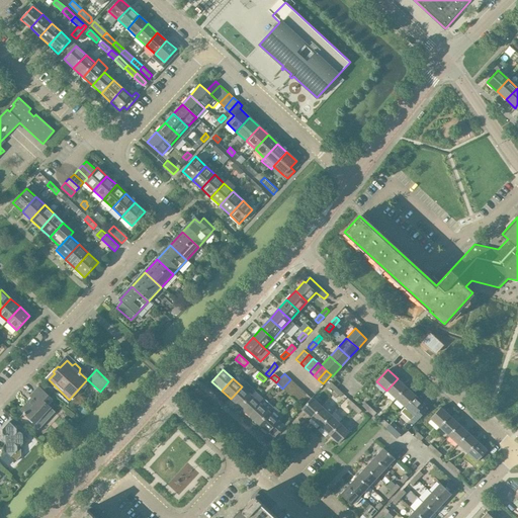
[(386,391),(396,399),(407,386),(398,378),(386,391)]
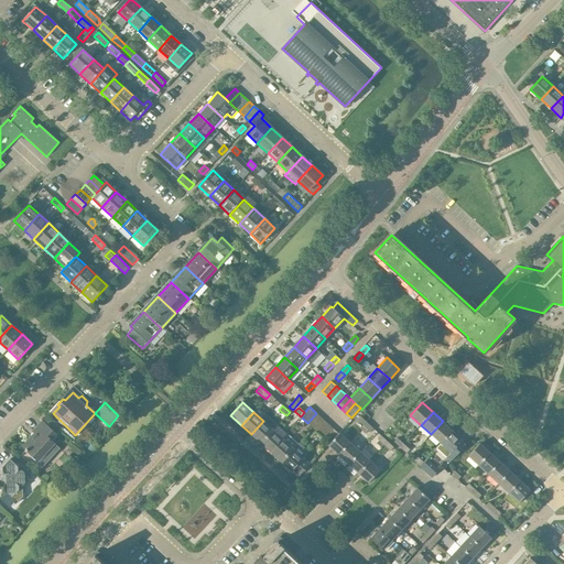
[(307,423),(314,429),(323,419),(316,413),(307,423)]
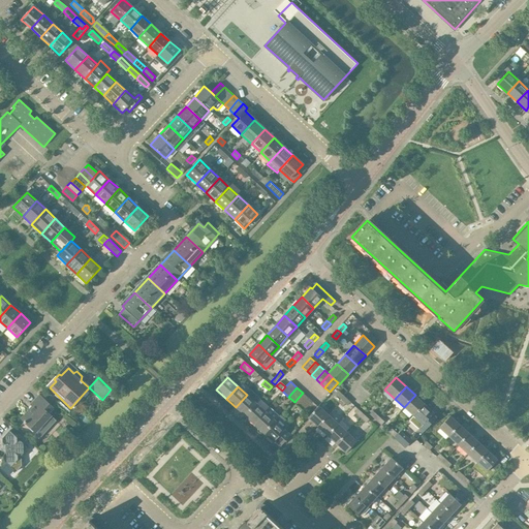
[(341,400),(345,397),(339,391),(336,395),(341,400)]
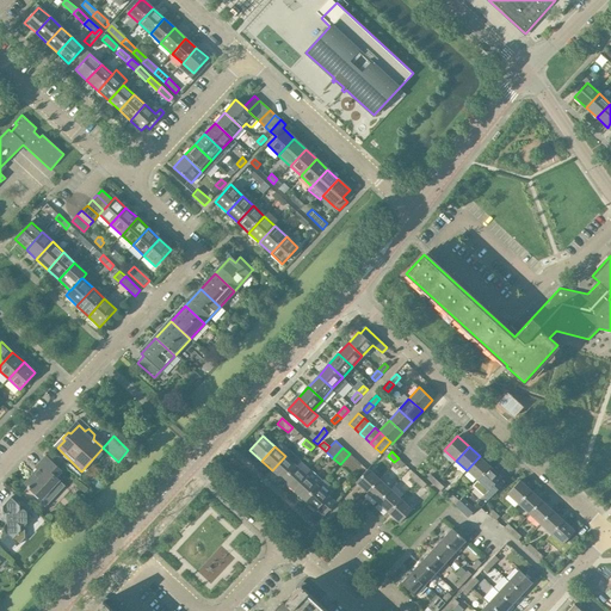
[(340,464),(346,471),(357,460),(350,454),(340,464)]
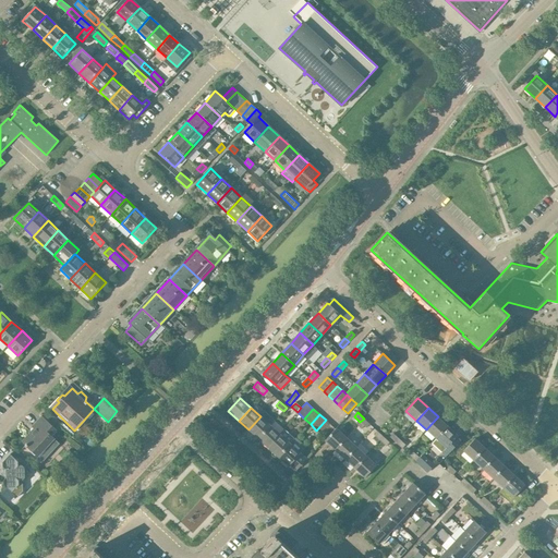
[(249,429),(258,438),(270,425),(261,416),(249,429)]
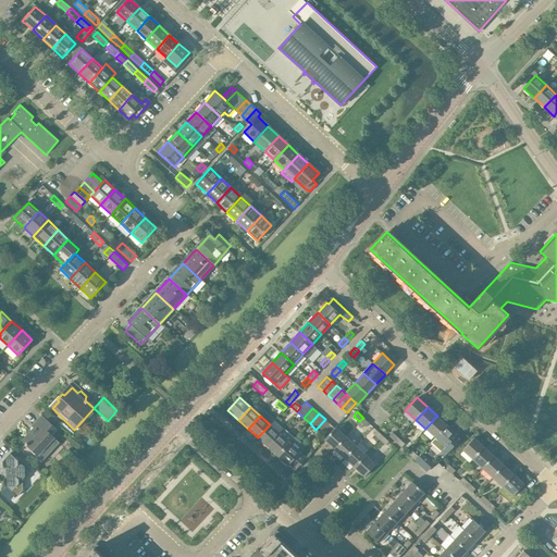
[(425,429),(435,437),(447,425),(437,416),(425,429)]
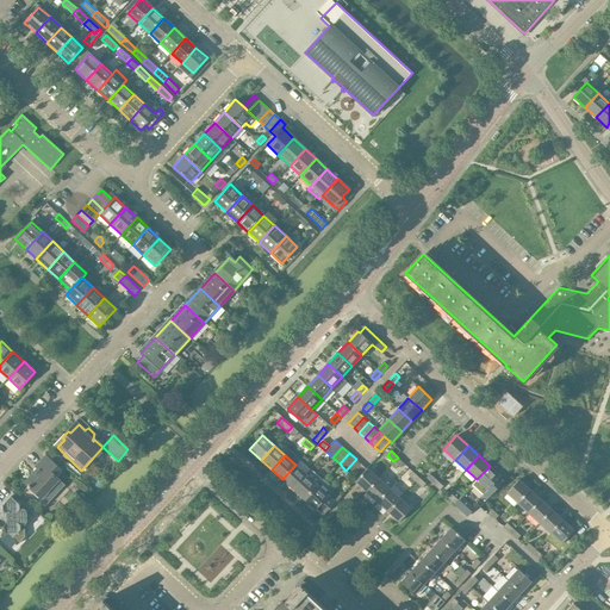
[(24,483),(41,498),(58,480),(55,477),(61,470),(45,456),(36,467),(38,468),(24,483)]
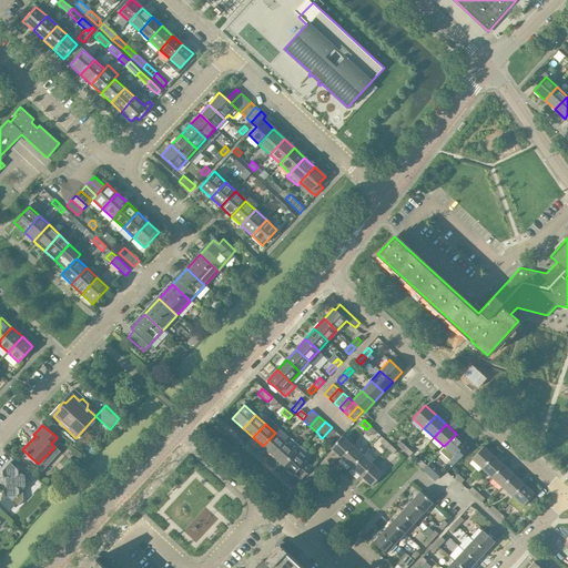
[(371,426),(366,429),(373,436),(376,432),(371,426)]
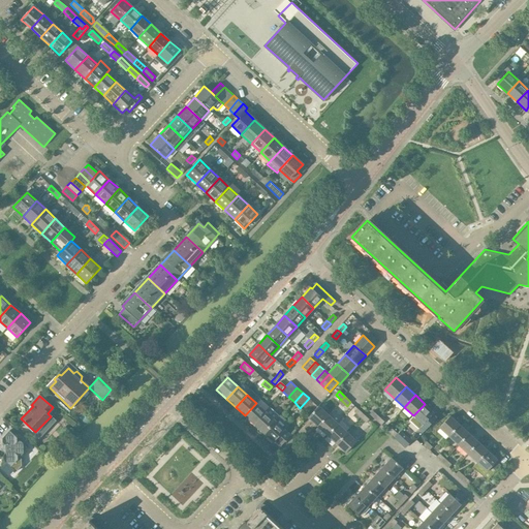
[(300,408),(305,412),(313,402),(309,398),(300,408)]
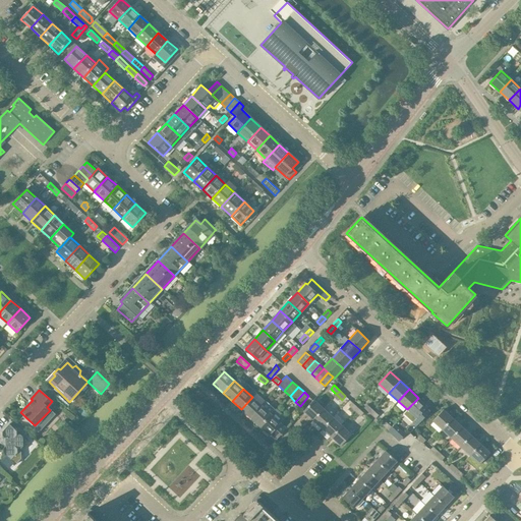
[(300,406),(304,410),(313,400),(308,396),(300,406)]
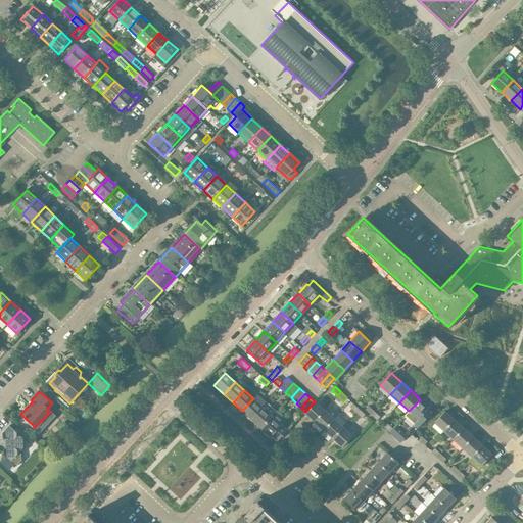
[(242,411),(251,420),(263,408),(263,407),(253,398),(242,411)]
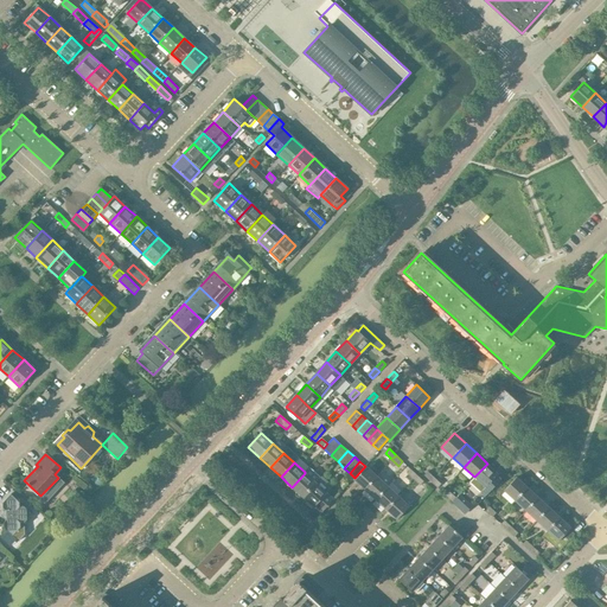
[(474,477),(470,483),(481,493),(486,487),(490,491),(500,479),(497,475),(498,473),(487,464),(474,477)]
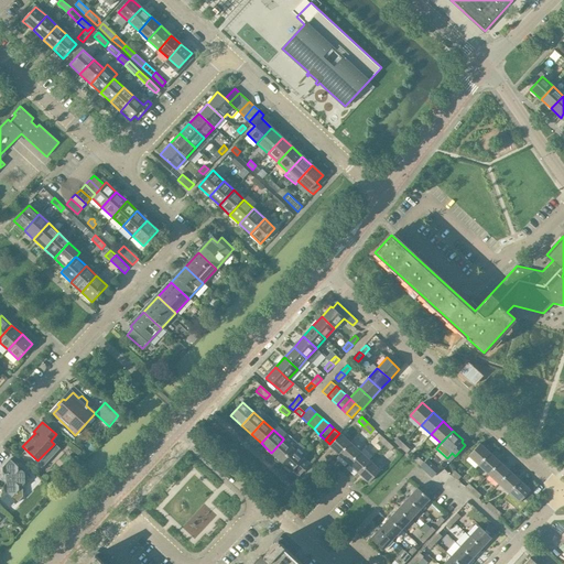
[(328,445),(338,455),(350,442),(339,433),(329,444),(328,445)]
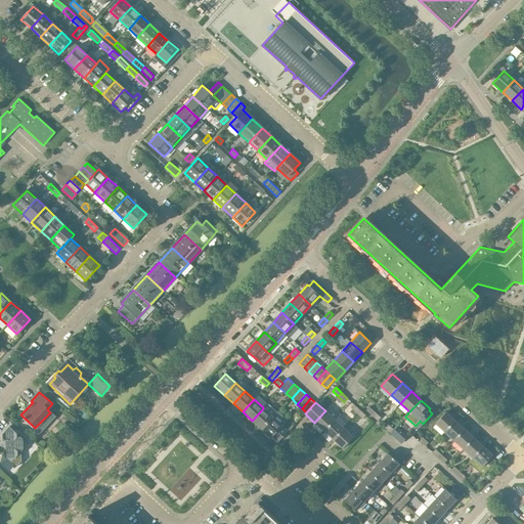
[(252,421),(262,429),(273,417),(272,417),(276,412),(267,403),(263,407),(263,408),(252,421)]
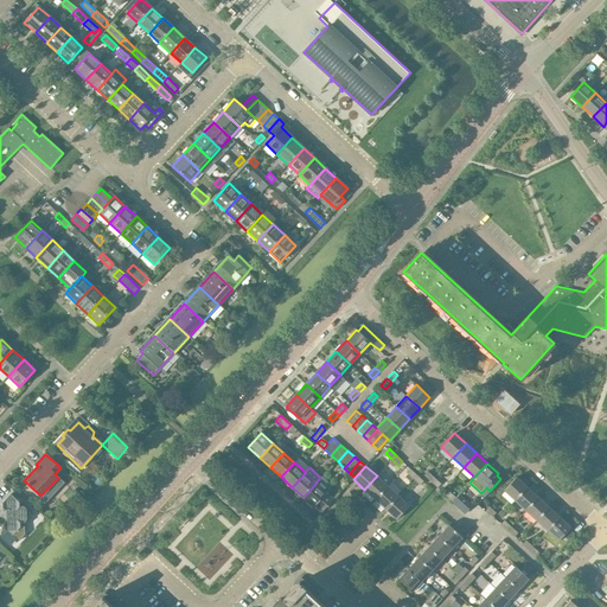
[(414,479),(417,474),(410,468),(407,473),(414,479)]
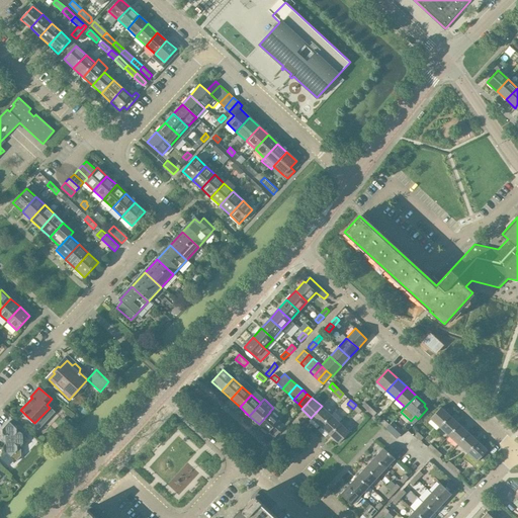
[(367,411),(371,408),(365,402),(361,406),(367,411)]
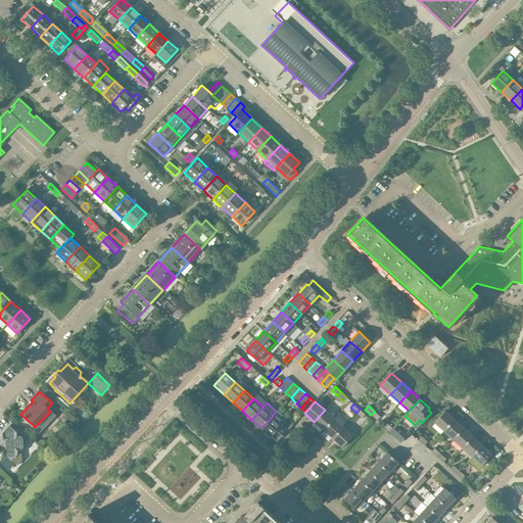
[(300,408),(296,412),(300,416),(304,412),(300,408)]
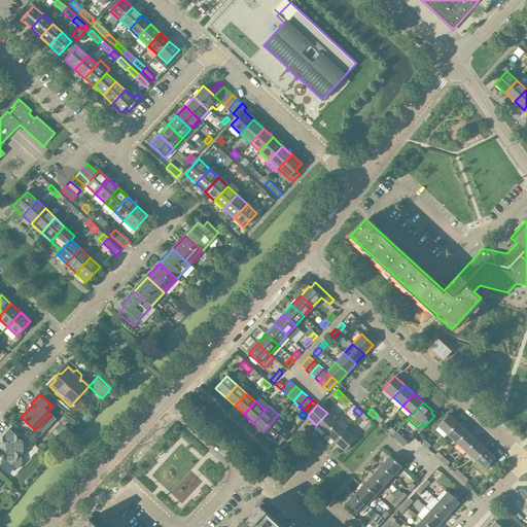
[(362,412),(359,416),(364,421),(369,418),(362,412)]
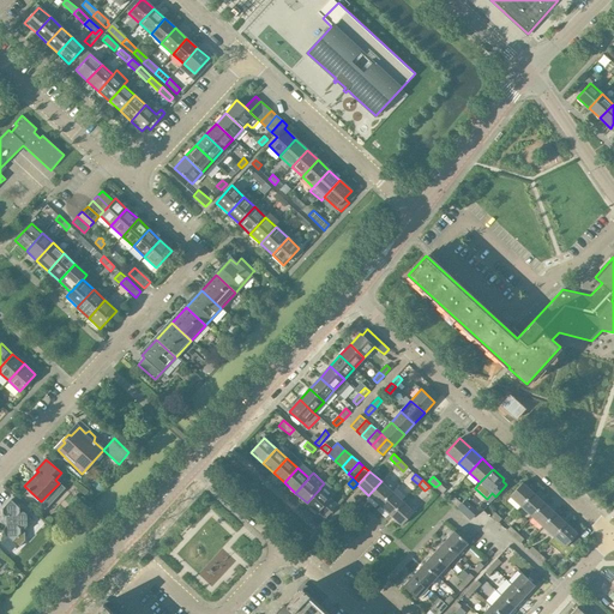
[(368,495),(380,505),(392,491),(381,481),(368,495)]
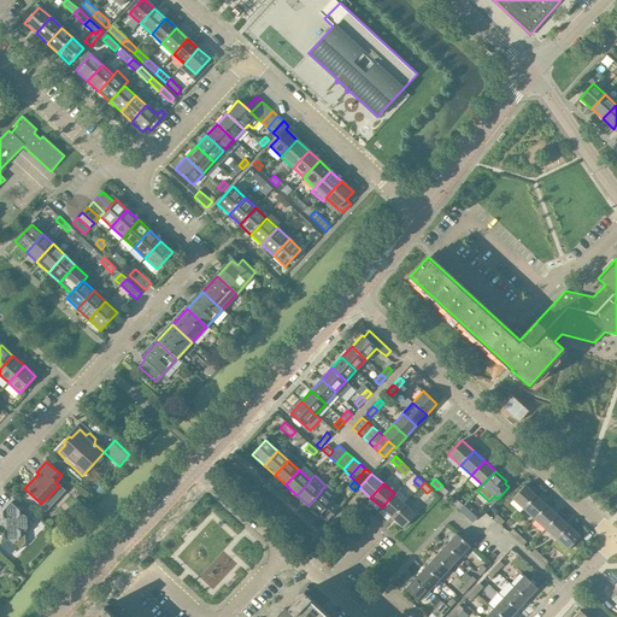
[(512,498),(524,509),(536,494),(526,485),(512,498)]
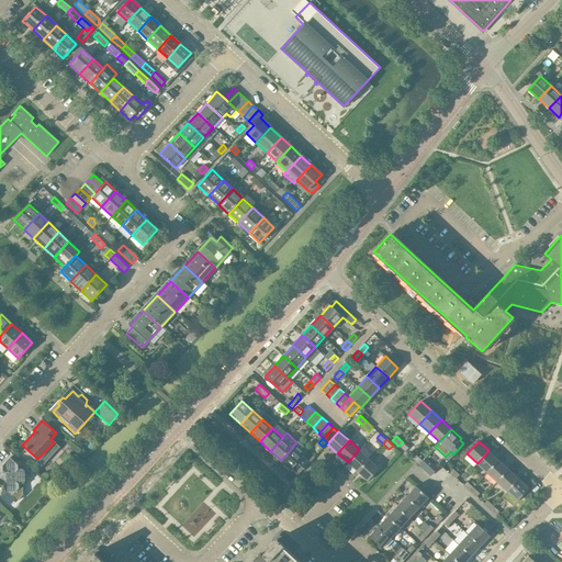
[(408,448),(403,442),(398,446),(405,451),(408,448)]
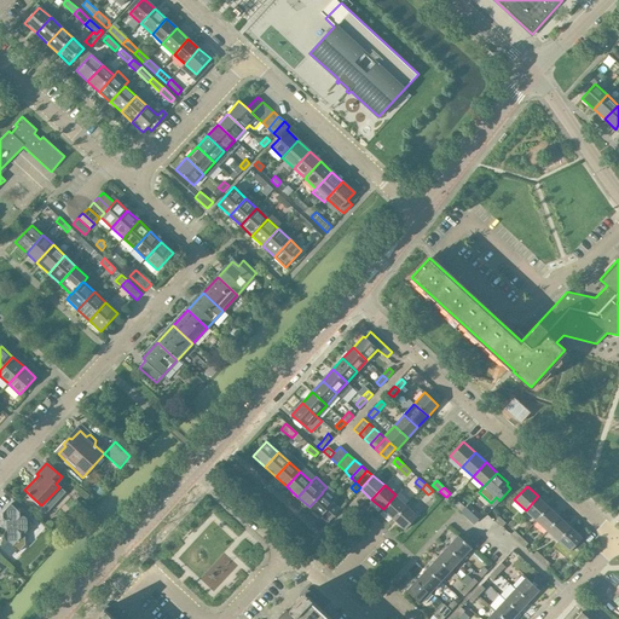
[(323,492),(310,507),(320,516),(322,515),(329,522),(341,509),(323,492)]
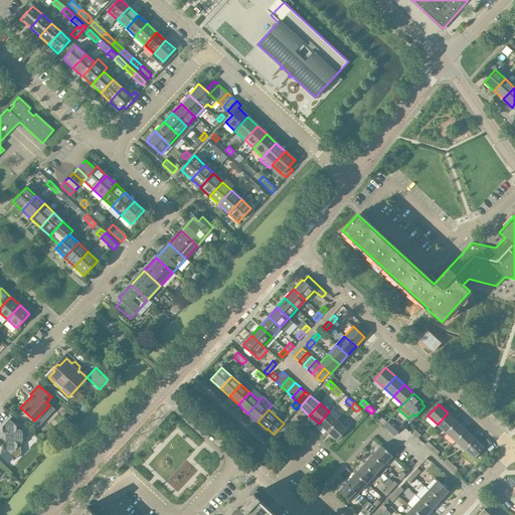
[(319,423),(328,432),(338,420),(329,411),(319,423)]
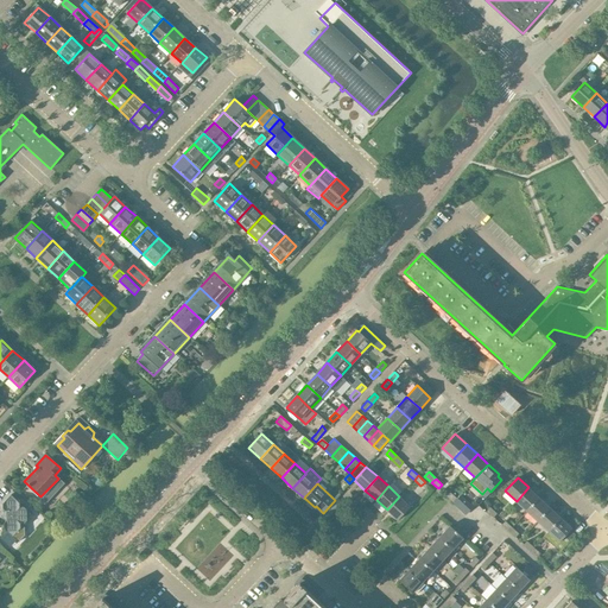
[(517,501),(527,511),(539,498),(529,487),(517,501)]
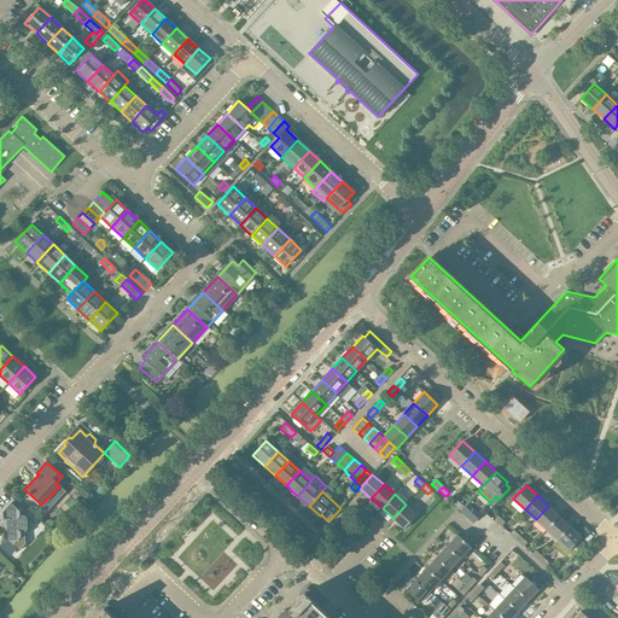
[(461,511),(464,507),(458,501),(454,505),(461,511)]
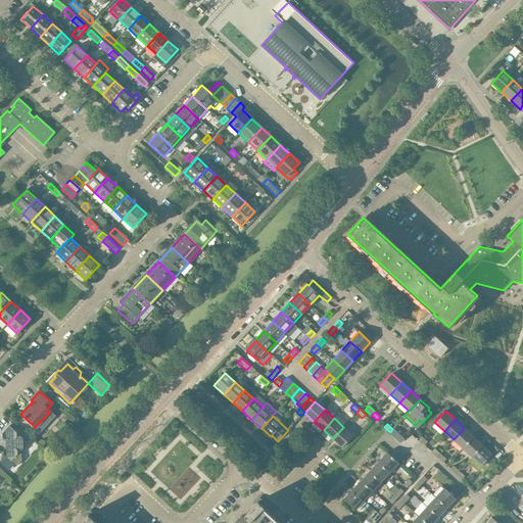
[(5,448),(1,453),(10,461),(16,466),(21,461),(20,449),(28,442),(9,426),(2,433),(2,437),(5,439),(2,442),(2,445),(5,448)]
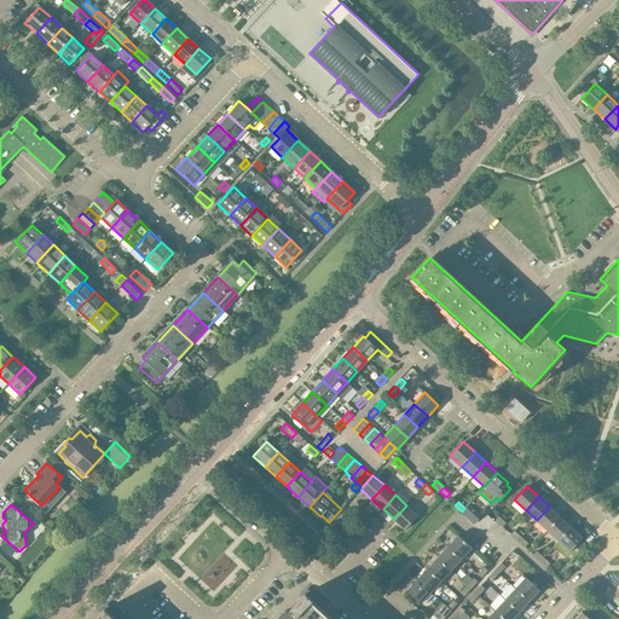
[(462,512),(461,513),(474,525),(481,516),(469,504),(464,508),(462,512)]
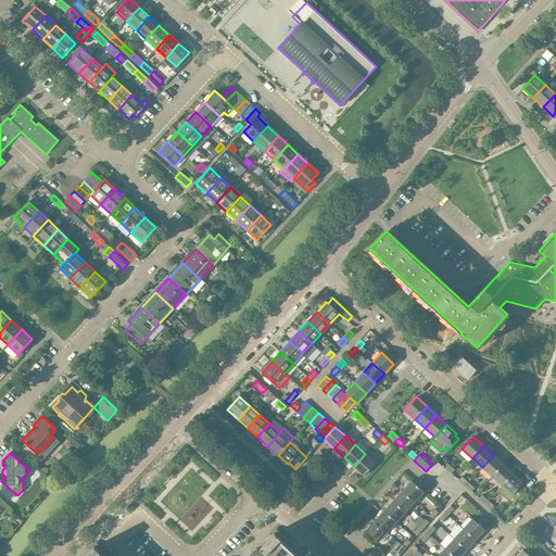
[(365,454),(354,466),(364,476),(376,464),(365,454)]
